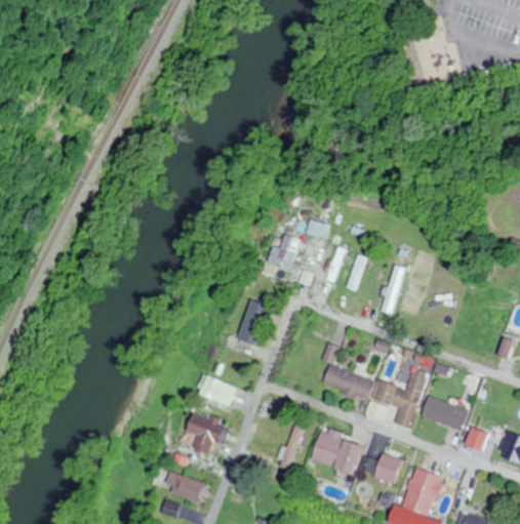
[(322,225),(311,220),(307,232),(317,236),(322,225)]
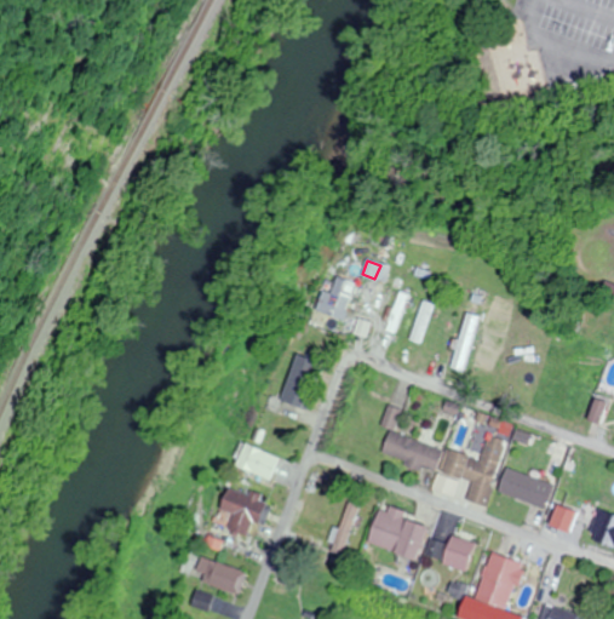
[(354,282),(337,276),(326,305),(344,311),(354,282)]
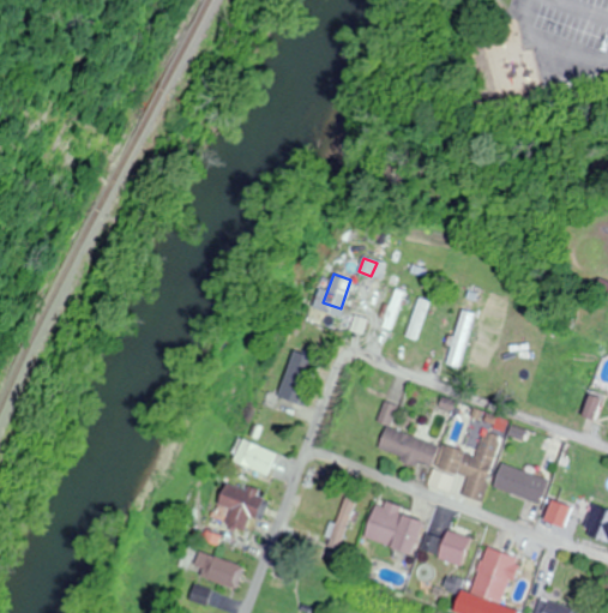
[(596,289),(607,294),(607,282),(601,280),(596,289)]
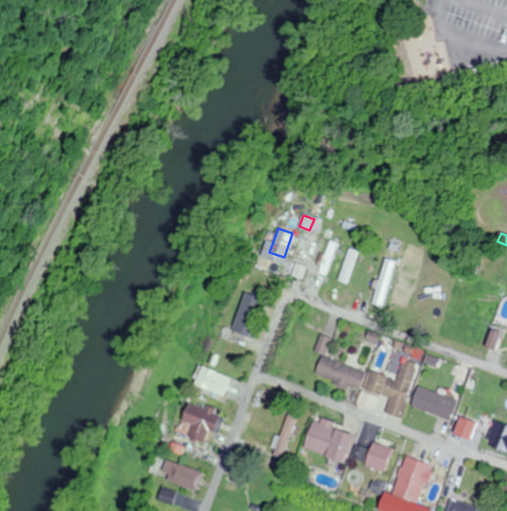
[(340,245),(333,241),(316,270),(324,274),(340,245)]
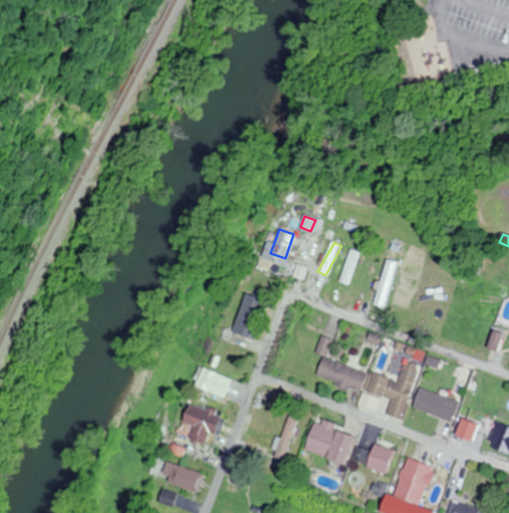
[(358,252),(349,249),(340,282),(349,284),(358,252)]
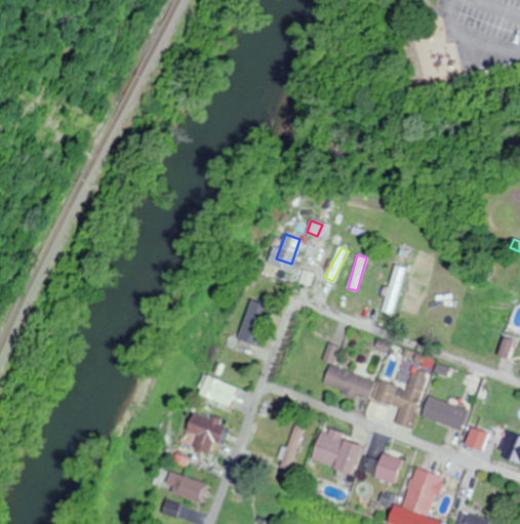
[(405,268),(394,265),(383,312),(394,314),(405,268)]
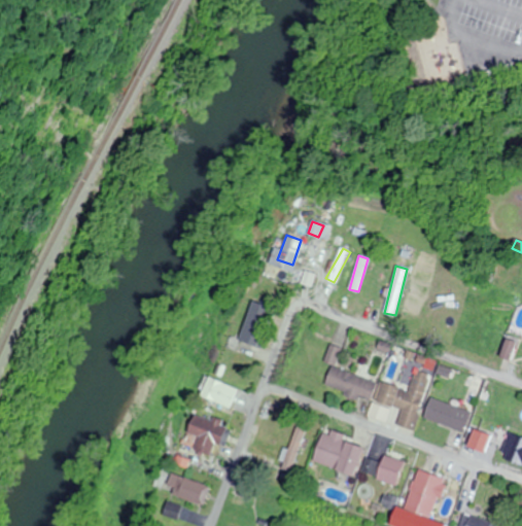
[(239,342),(263,349),(274,308),(250,302),(239,342)]
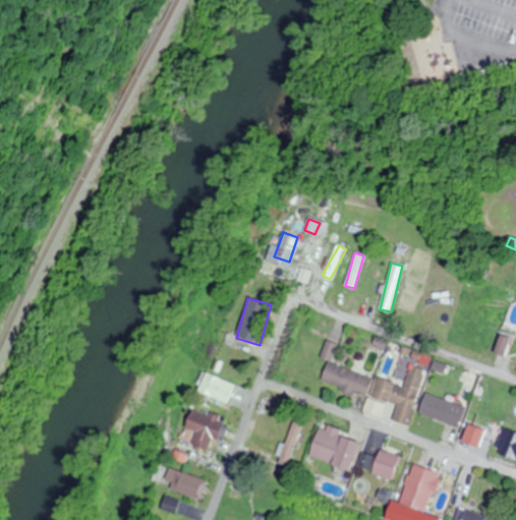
[(371,378),(330,362),(337,345),(327,341),(320,358),(328,360),(320,383),(363,399),(371,378)]
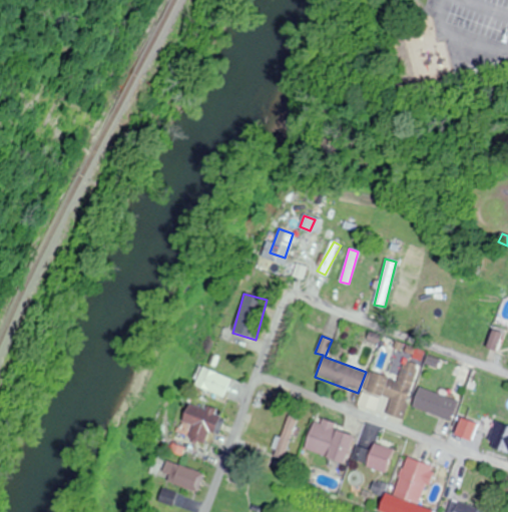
[(417,365),(403,360),(397,380),(370,372),(364,391),(390,399),(385,414),(401,419),(417,365)]
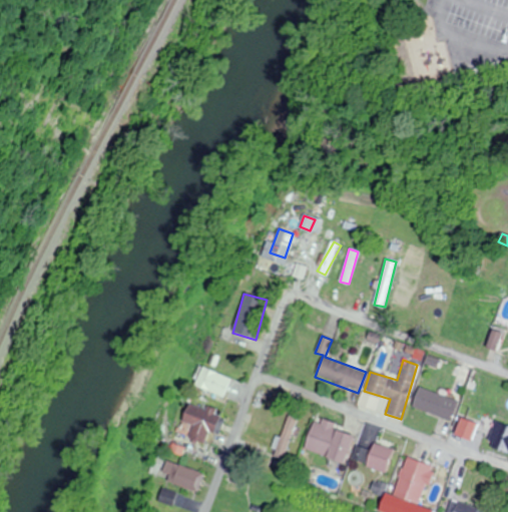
[(230,378),(200,367),(192,387),(223,398),(230,378)]
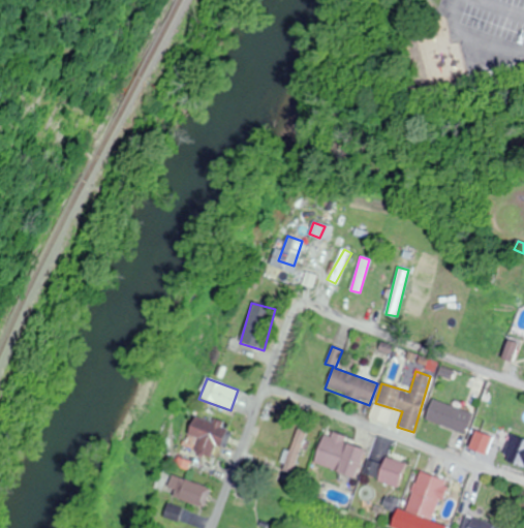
[(465,432),(470,411),(430,401),(425,421),(465,432)]
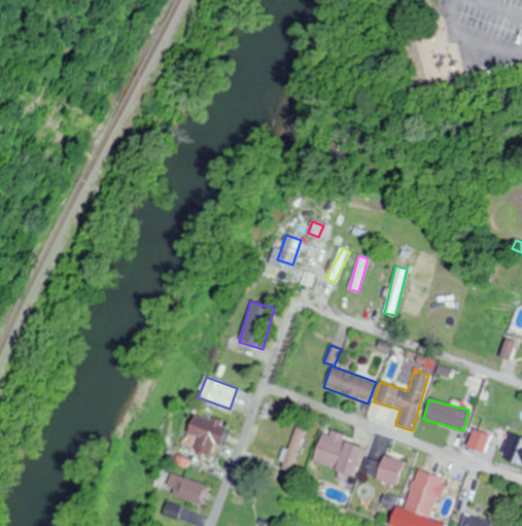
[(231,425),(192,415),(186,433),(199,436),(195,452),(211,456),(215,443),(225,446),(231,425)]
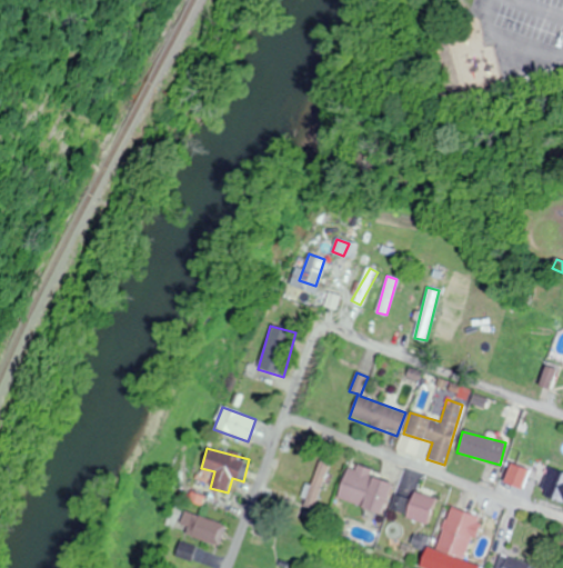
[(312,510),(331,465),(320,459),(300,505),(312,510)]
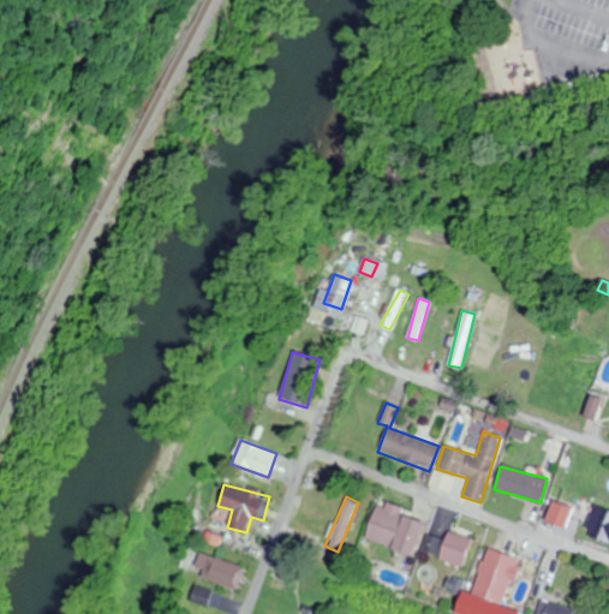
[(364,537),(411,555),(424,524),(400,514),(402,510),(378,500),(364,537)]
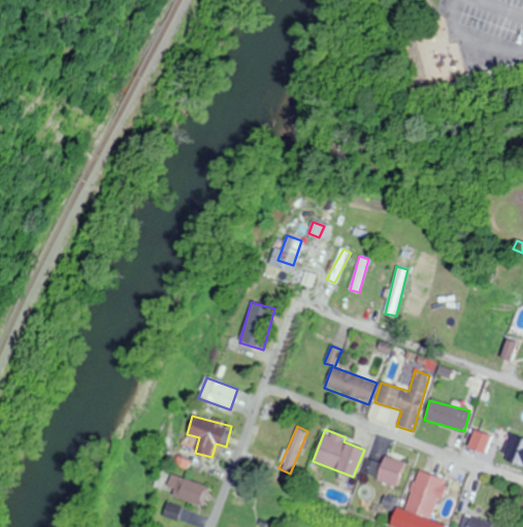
[(489,435),(474,430),(466,449),(483,454),(489,435)]
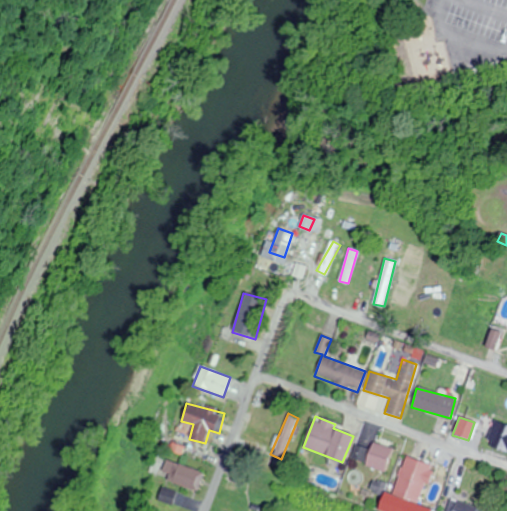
[(506,451),(506,424),(491,420),(484,445),(506,451)]
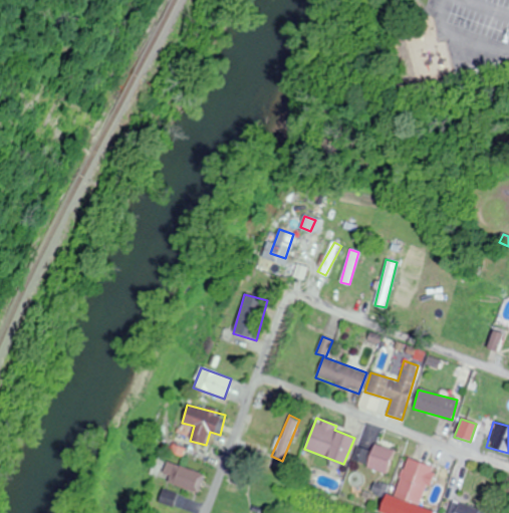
[(383,474),(394,452),(374,442),(363,464),(383,474)]
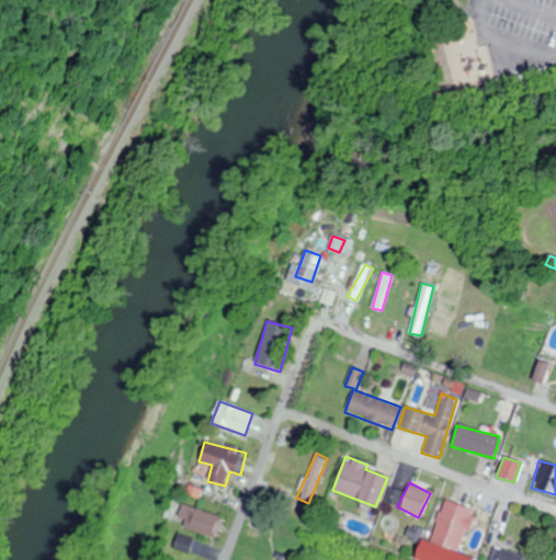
[(471,509),(441,500),(429,545),(458,553),(471,509)]
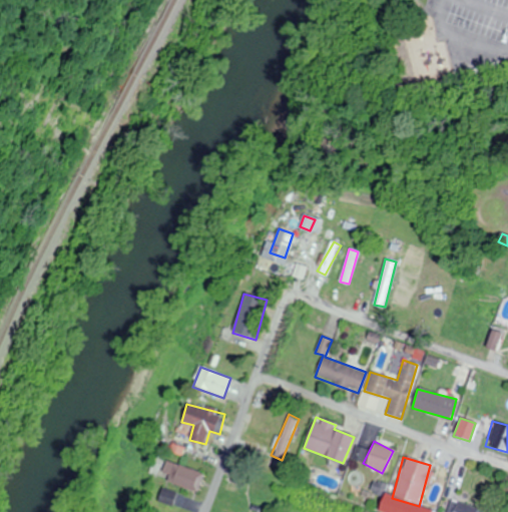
[(174,465),(169,483),(198,491),(203,472),(174,465)]
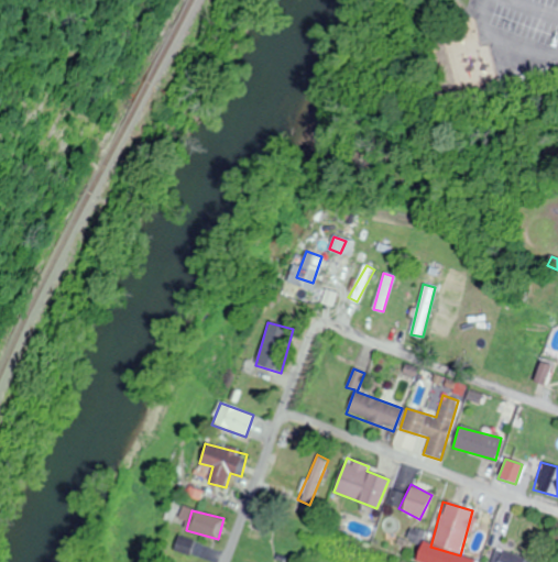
[(194,541),(177,536),(173,550),(190,554),(194,541)]
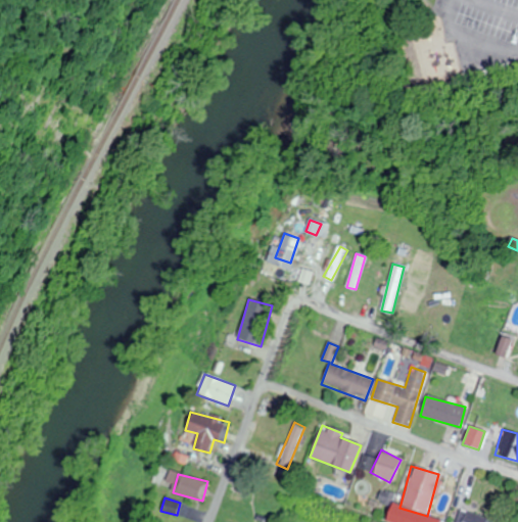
[(488,521),(490,520),(459,507),(453,521),(488,521)]
